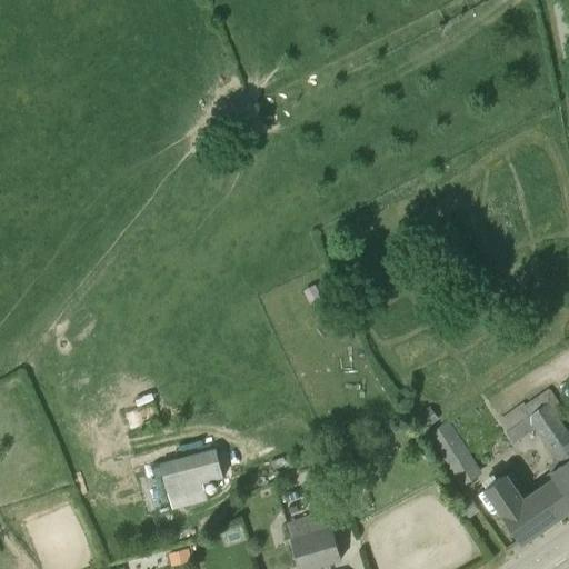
[(522,405),(499,420),(513,442),(533,429),(561,471),(526,496),(511,473),(487,489),(522,541),(568,508),(568,435),(541,395),(523,408),(522,405)]
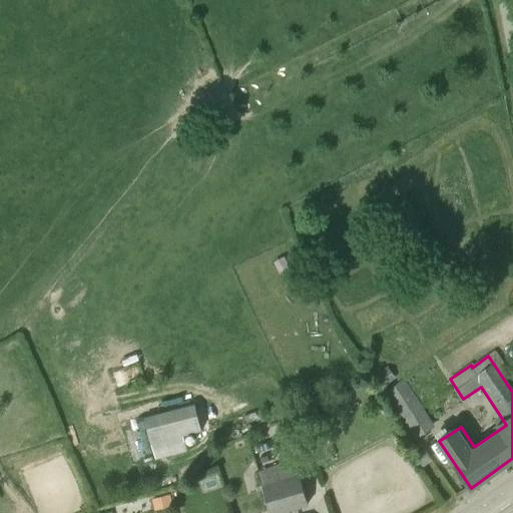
[(387,386),(396,380),(391,372),(382,378),(387,386)]
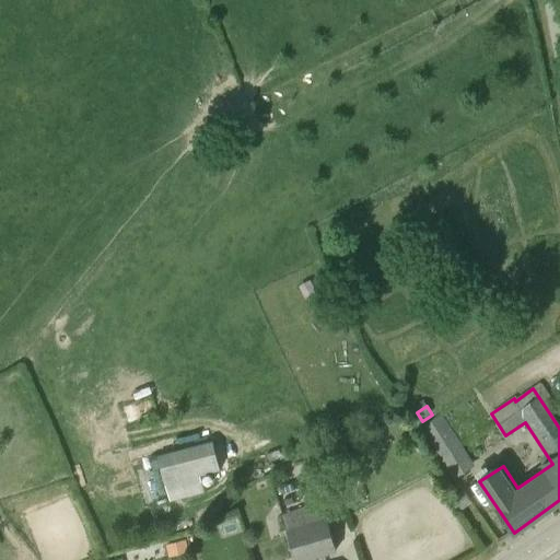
[(420,429),(442,461),(454,479),(474,465),(462,447),(440,416),(420,429)]
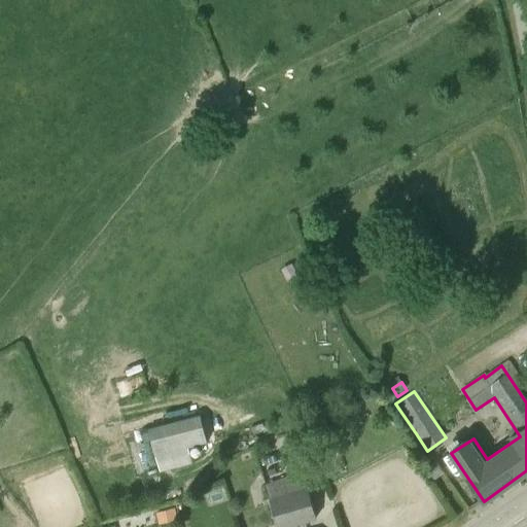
[(154,456),(207,442),(200,414),(147,428),(154,456)]
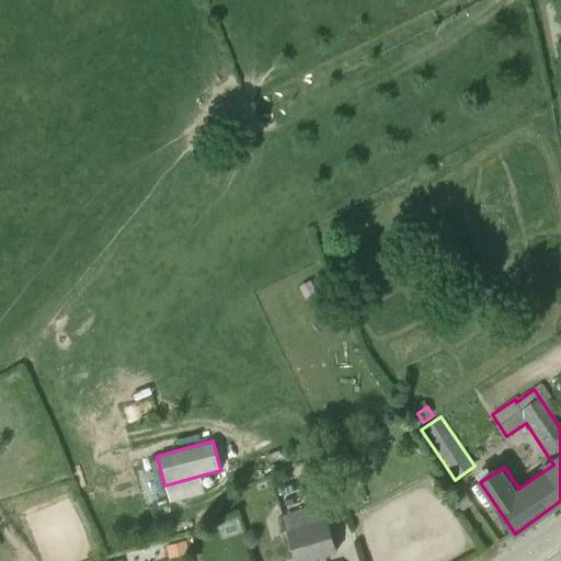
[(471,501),(464,491),(451,500),(458,510),(471,501)]
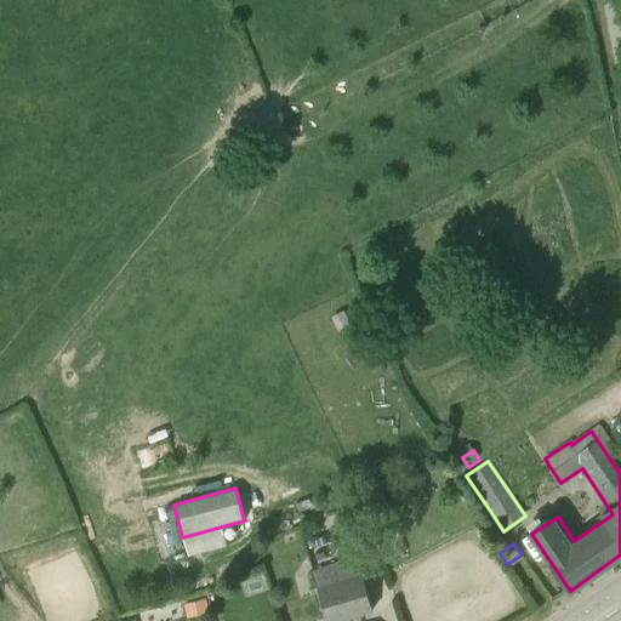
[(317,587),(325,620),(337,620),(372,611),(363,574),(317,587)]
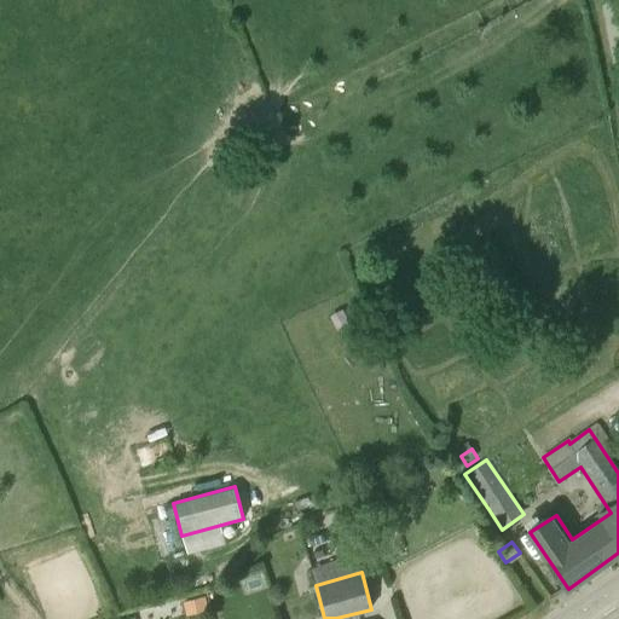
[(187,617),(209,611),(206,596),(184,602),(187,617)]
